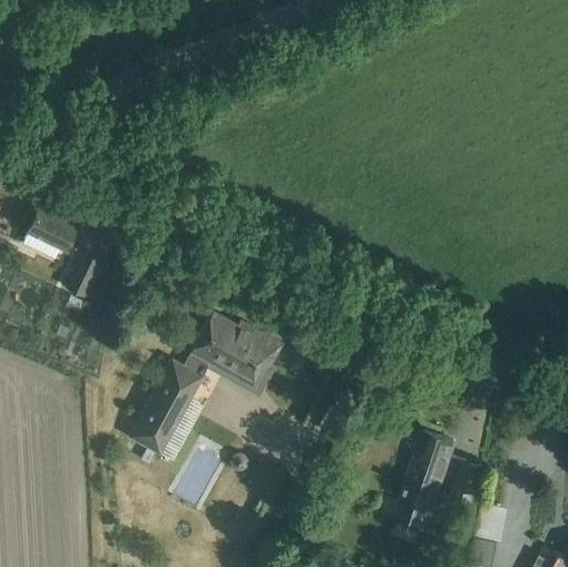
[(41,204),(28,232),(66,250),(79,222),(41,204)]
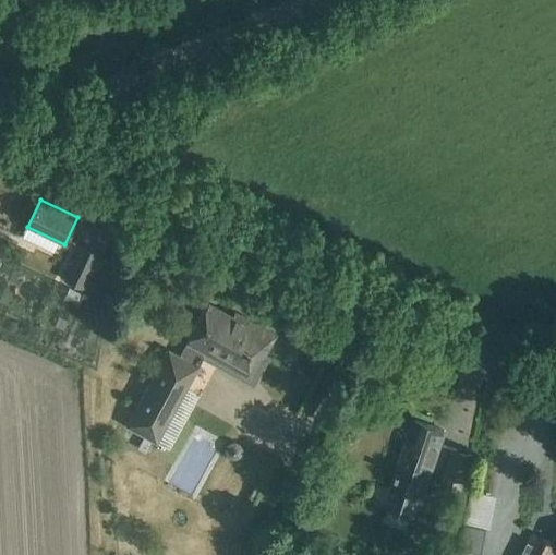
[(103,257),(82,248),(67,281),(86,291),(103,257)]
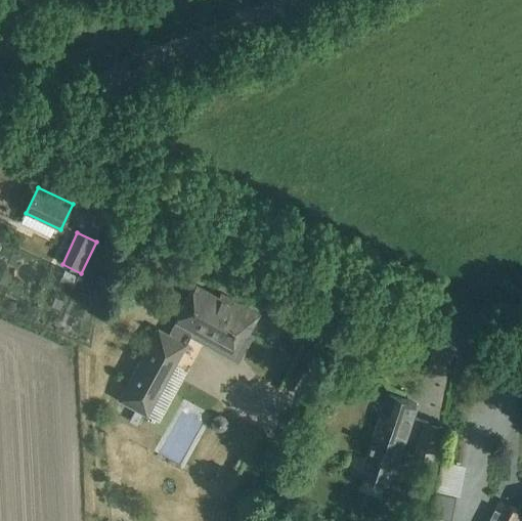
[(99,287),(80,277),(74,291),(93,300),(99,287)]
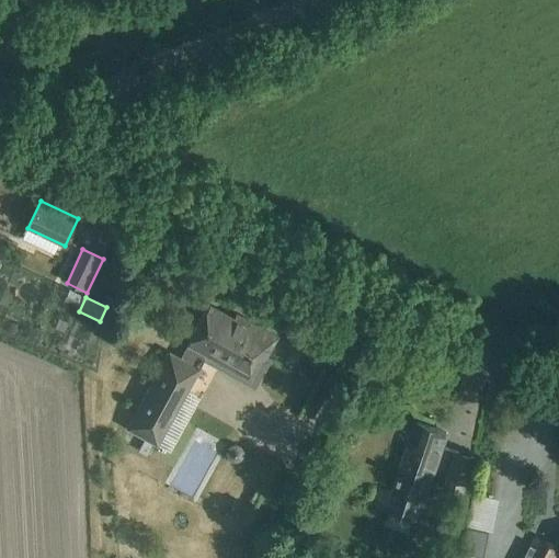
[(171,355),(129,431),(159,447),(189,393),(201,371),(198,371),(204,360),(205,357),(253,384),(265,361),(267,359),(277,339),(249,323),(247,327),(236,320),(210,307),(190,345),(191,346),(183,362),(171,355)]
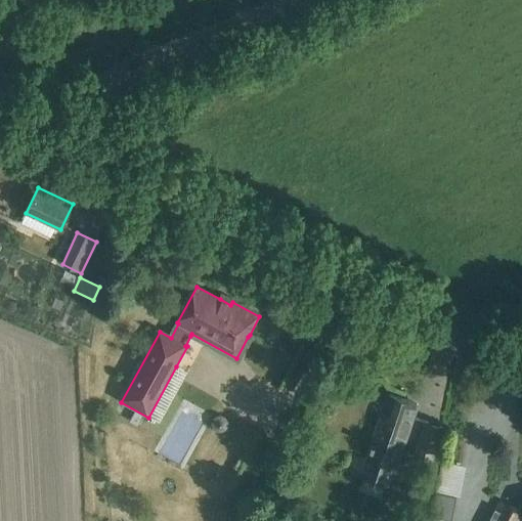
[(419,406),(391,397),(366,466),(354,462),(350,475),(389,489),(403,447),(399,446),(403,435),(408,437),(419,406)]
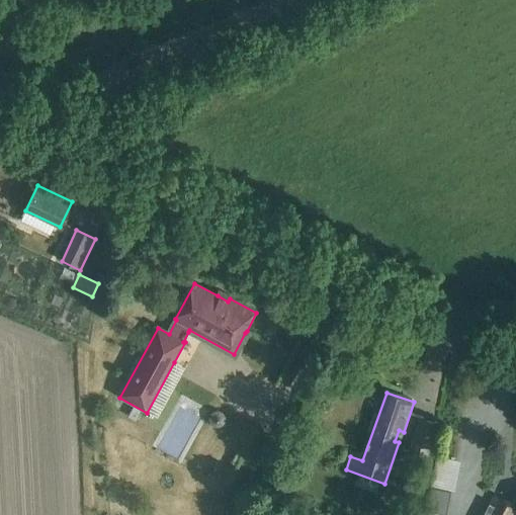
[(413,451),(430,457),(440,425),(423,420),(413,451)]
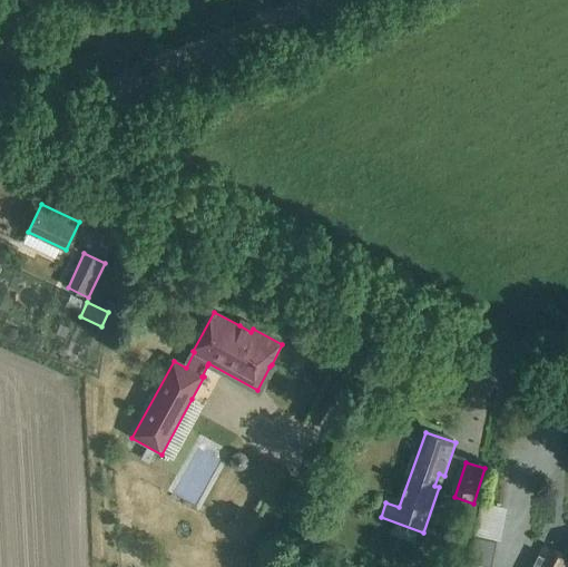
[(472,564),(483,566),(493,566),(499,543),(478,538),(472,564)]
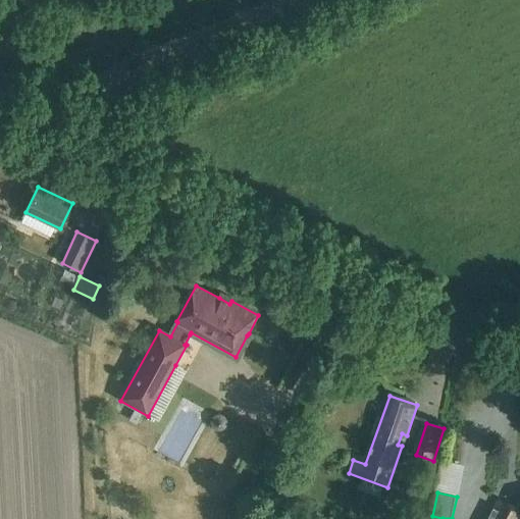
[(519,518),(519,506),(517,511),(501,502),(491,518),(519,518)]
